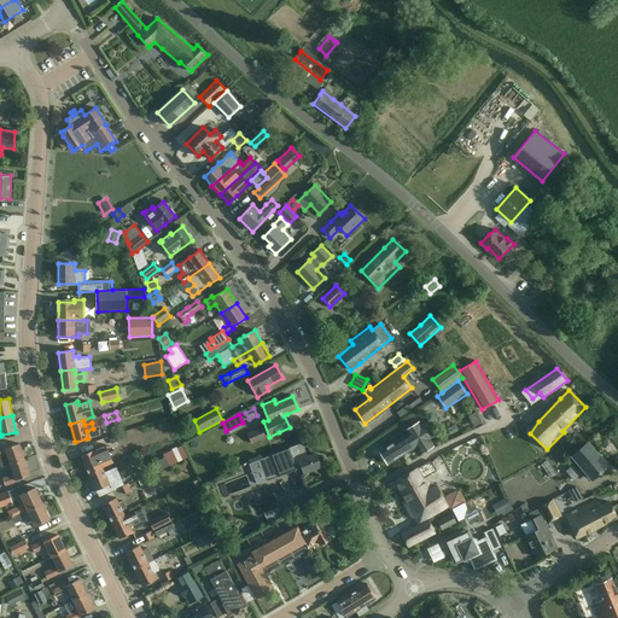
[(390,445),(380,452),(388,464),(398,458),(414,448),(417,447),(420,454),(426,450),(432,447),(429,439),(420,426),(419,423),(406,430),(409,435),(407,435),(390,445)]
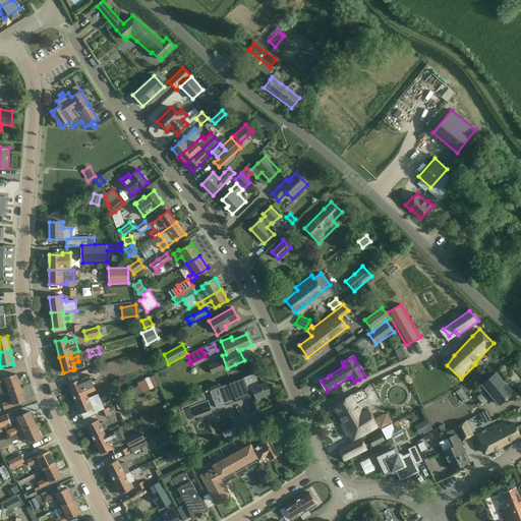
[(221,360),(208,365),(212,373),(225,368),(221,360)]
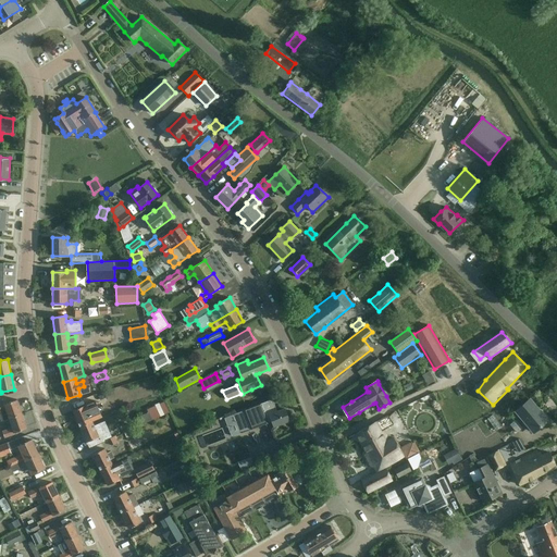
[(97,393),(95,387),(86,391),(89,397),(97,393)]
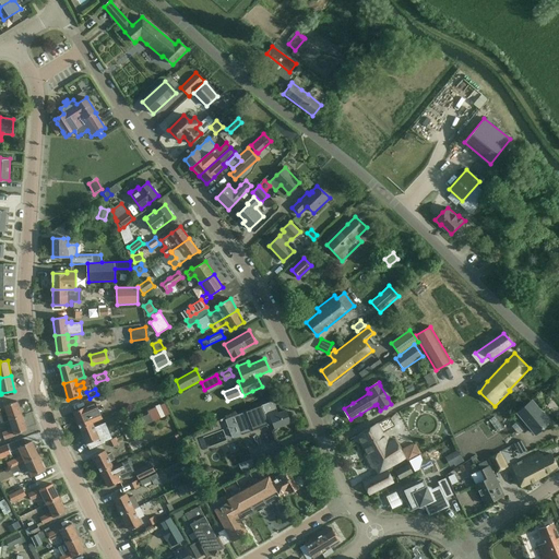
[(3,404),(0,405),(0,420),(1,423),(10,420),(22,416),(18,401),(4,405),(3,404)]
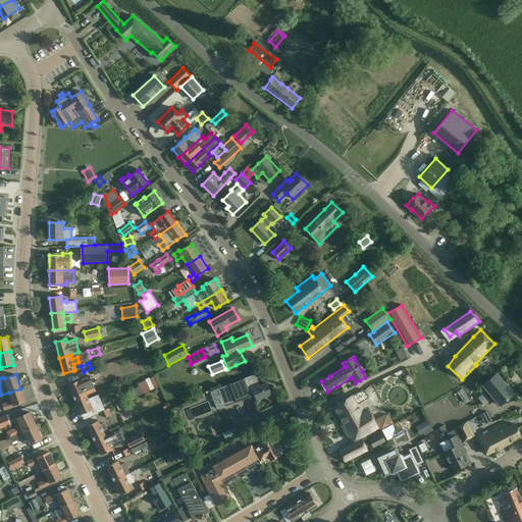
[(226,407),(236,403),(251,397),(251,396),(255,395),(257,400),(271,394),(267,383),(260,386),(255,374),(246,378),(235,382),(219,388),(226,407)]
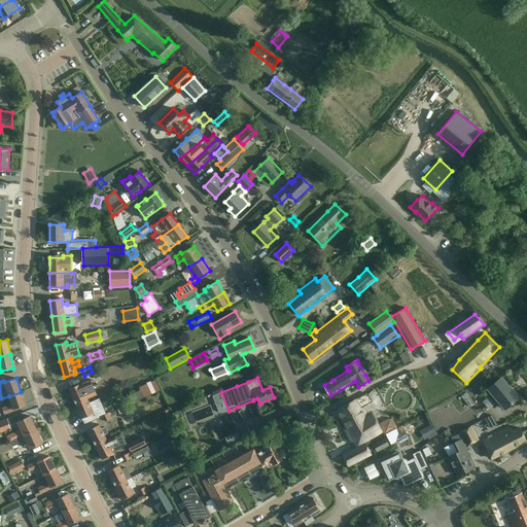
[(488,389),(504,409),(518,397),(501,378),(488,389)]
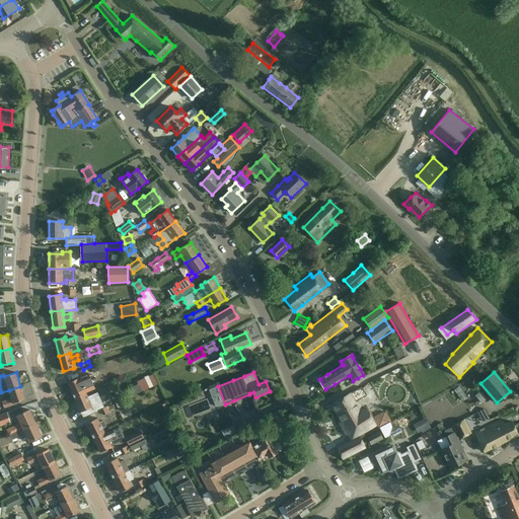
[(87,374),(68,382),(74,397),(86,392),(94,389),(87,374)]
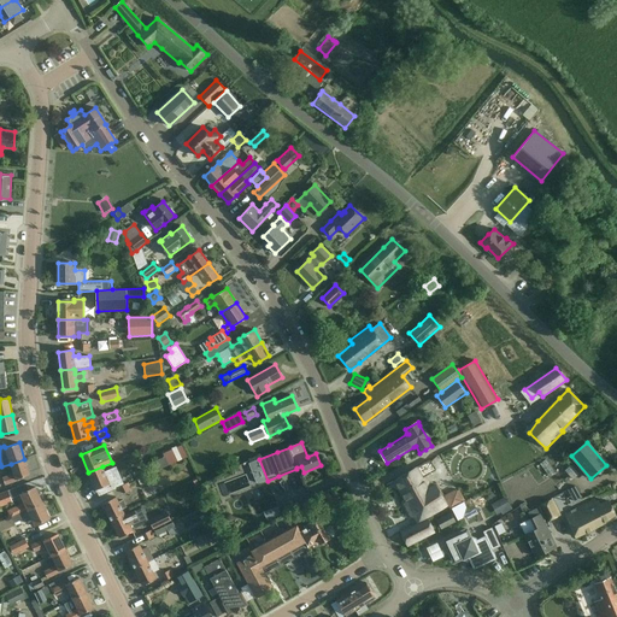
[(164,457),(152,463),(156,471),(188,457),(182,445),(177,447),(176,446),(171,448),(172,450),(163,453),(164,457)]
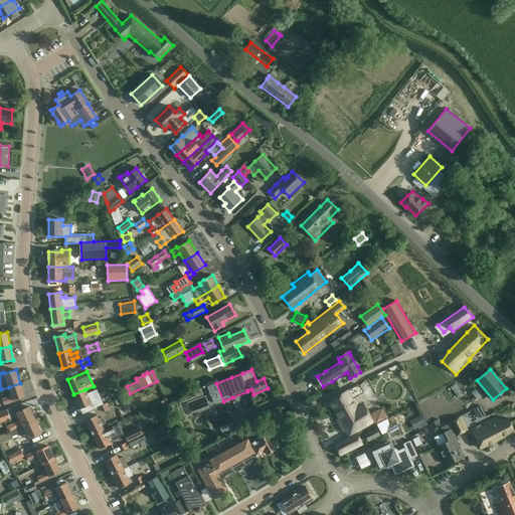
[(2,399),(4,404),(13,401),(13,400),(25,396),(20,383),(9,387),(12,395),(2,399)]
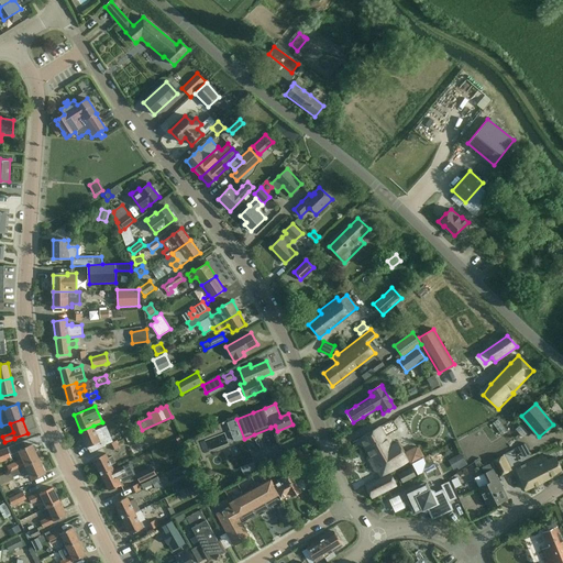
[(498,420),(493,423),(501,435),(506,431),(498,420)]
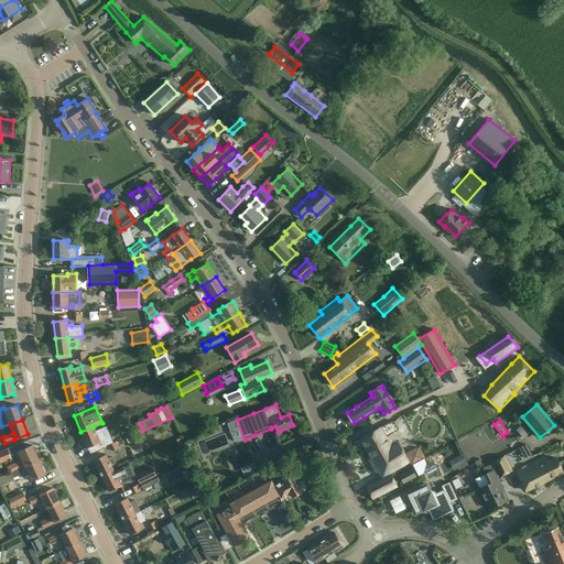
[(94,426),(80,432),(88,448),(100,443),(100,442),(104,440),(99,430),(95,431),(94,426)]
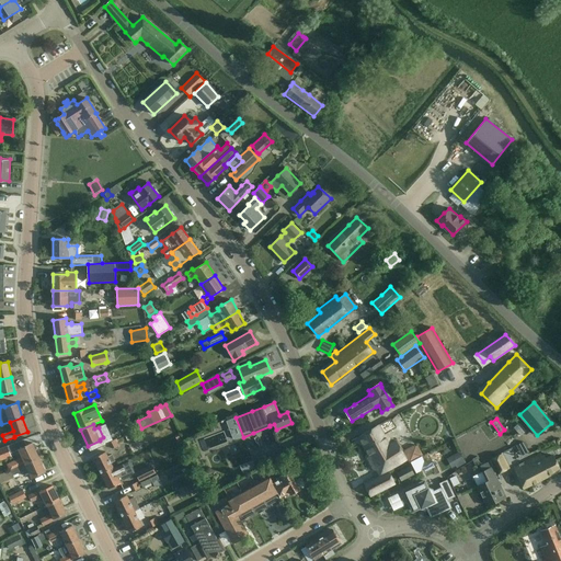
[(378,425),(368,432),(358,436),(379,476),(407,460),(396,441),(391,444),(387,434),(384,435),(378,425)]
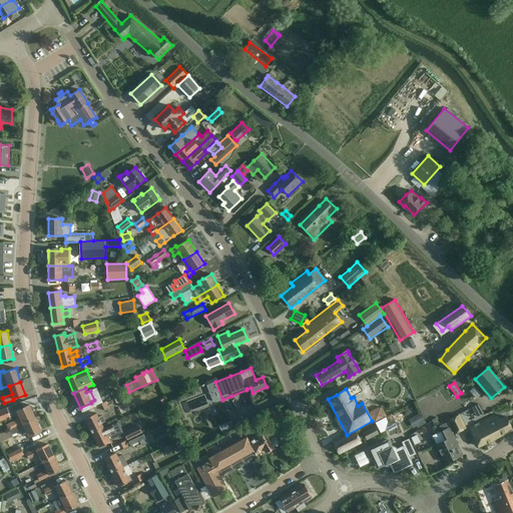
[(165,412),(169,410),(163,399),(160,400),(165,412)]
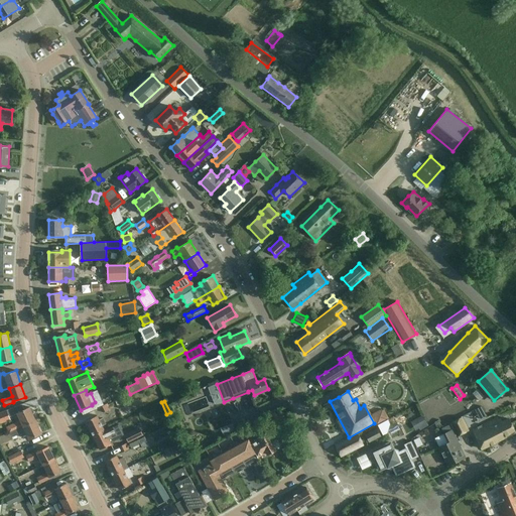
[(110,409),(108,404),(101,407),(103,413),(110,409)]
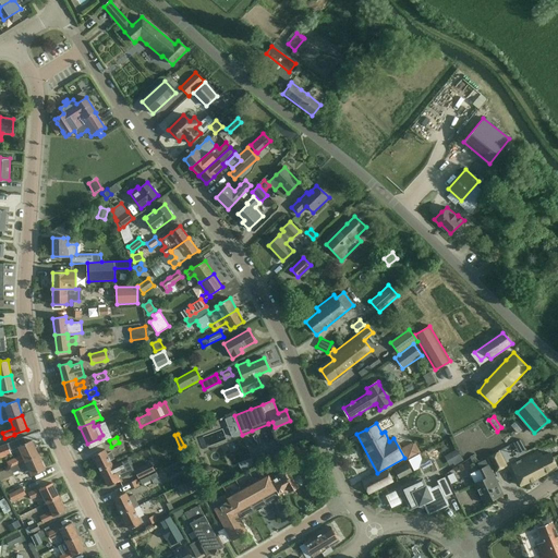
[(520,438),(513,441),(518,452),(525,450),(520,438)]
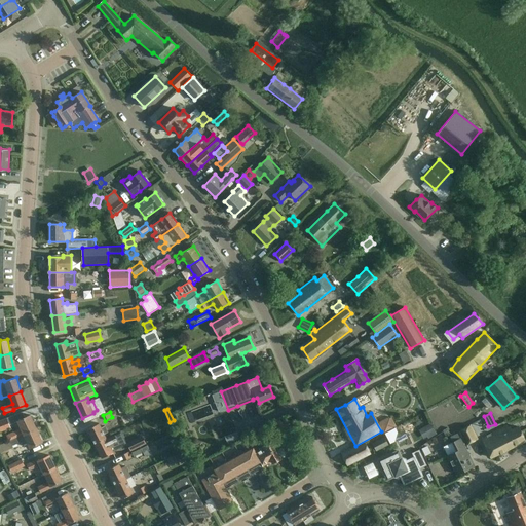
[(30,415),(21,419),(17,421),(24,435),(36,428),(30,415)]
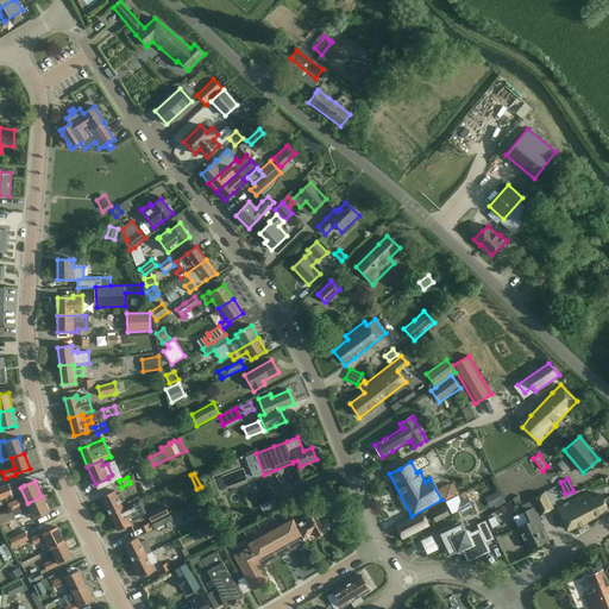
[(437,490),(444,503),(458,495),(457,495),(459,494),(453,483),(451,484),(450,483),(437,490)]
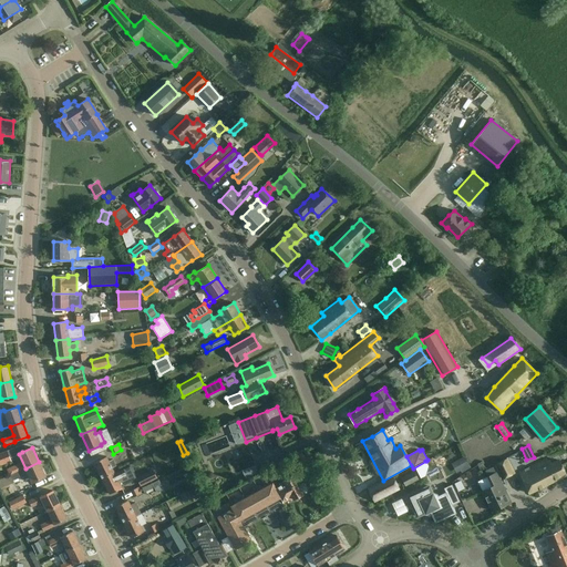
[(0,452),(0,465),(10,462),(7,451),(0,452)]
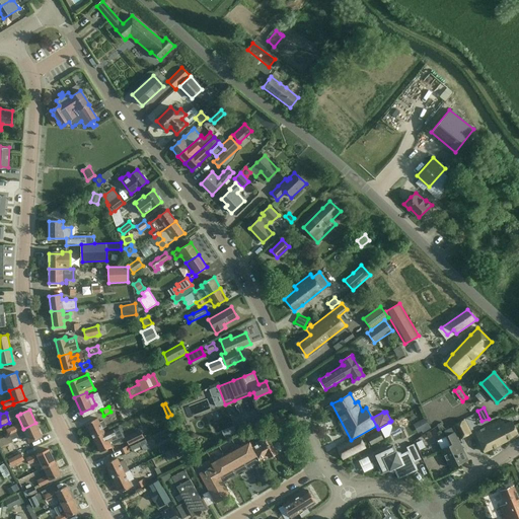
[(173,422),(171,417),(162,421),(165,427),(173,422)]
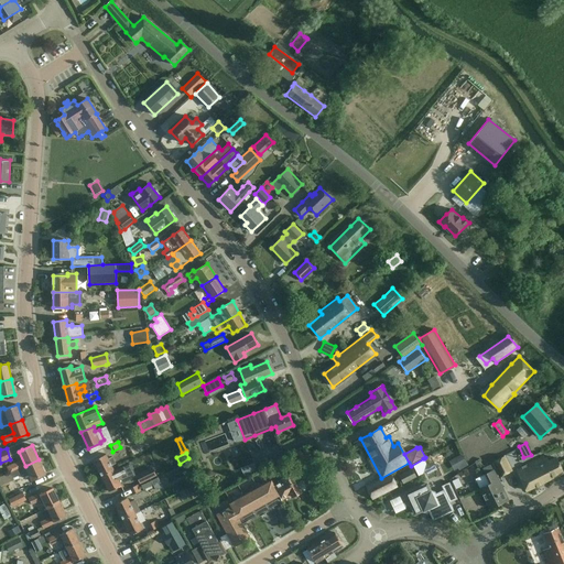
[(94,461),(101,476),(114,470),(111,466),(116,463),(112,457),(108,459),(106,454),(94,461)]
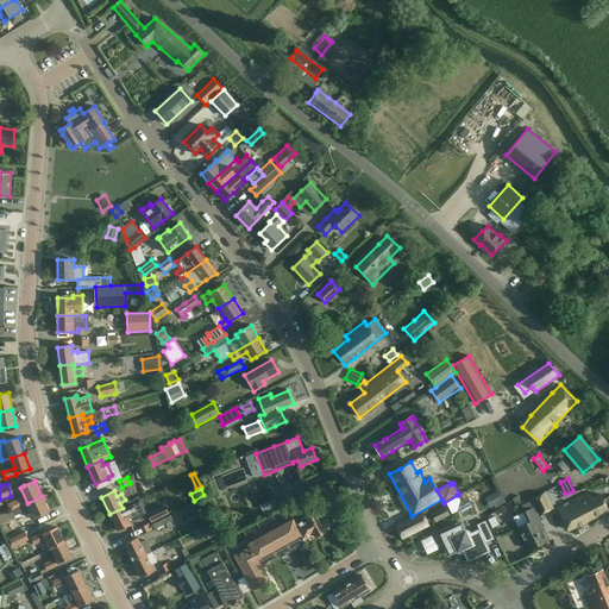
[(491,494),(485,498),(490,508),(495,506),(496,508),(506,503),(498,490),(491,494)]
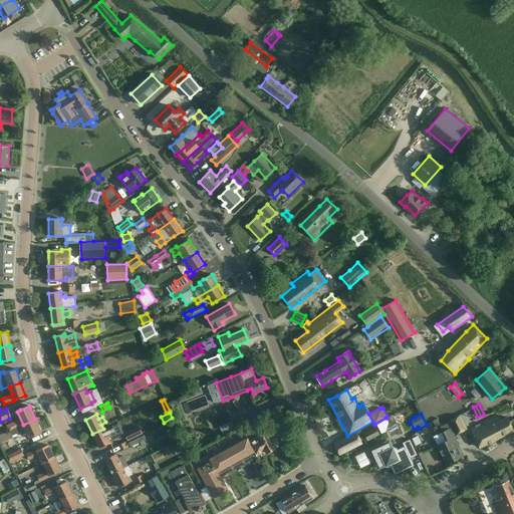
[(460,416),(449,421),(455,435),(466,429),(460,416)]
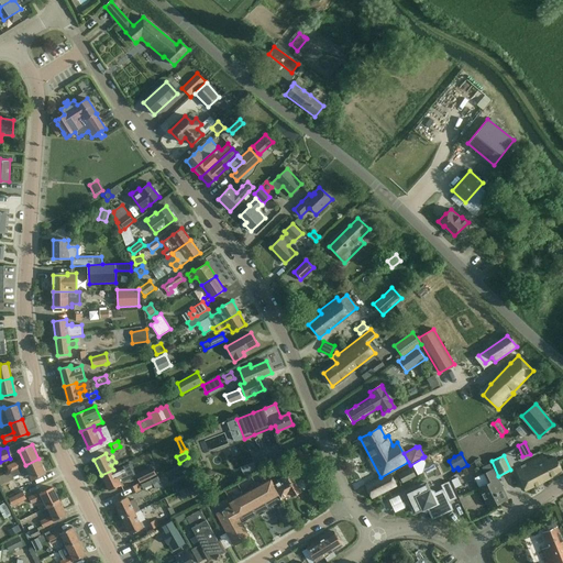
[(562,472),(558,462),(554,457),(545,462),(542,456),(516,470),(526,490),(562,472)]
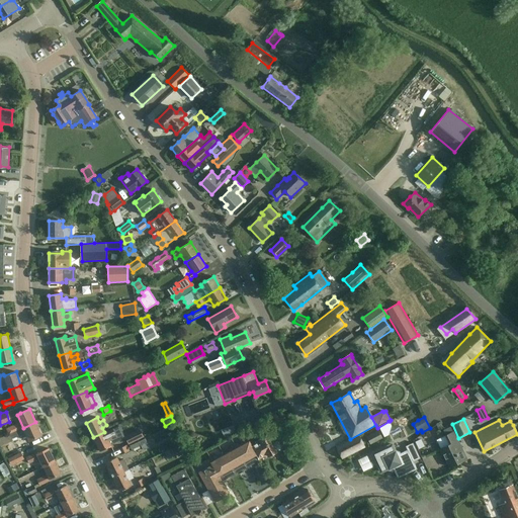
[(29,441),(32,439),(41,435),(35,422),(23,428),(15,431),(10,434),(12,439),(25,433),(29,441)]
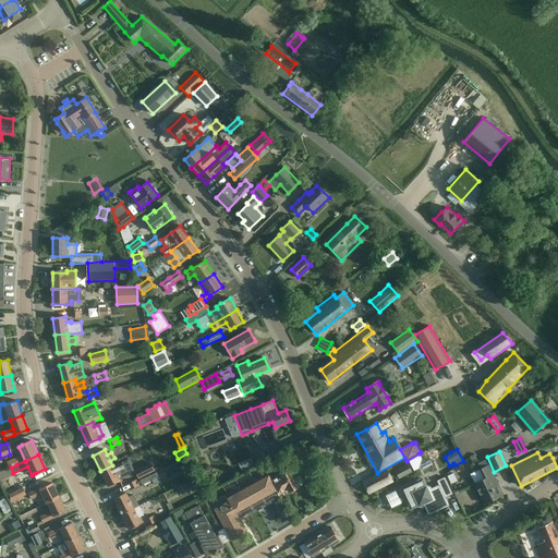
[(112,465),(100,471),(108,486),(120,481),(118,475),(126,471),(122,461),(112,465)]
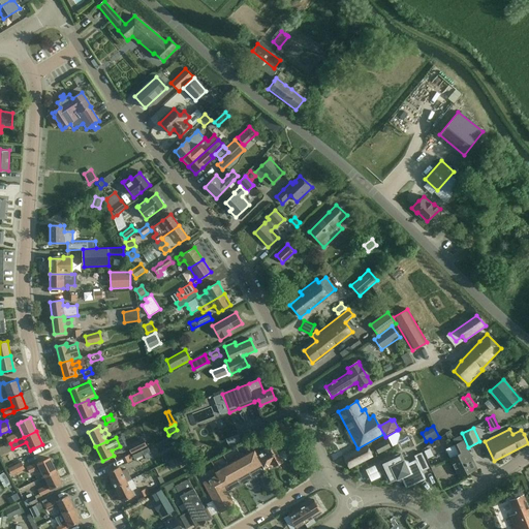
[(147,445),(143,438),(128,446),(131,454),(147,445)]
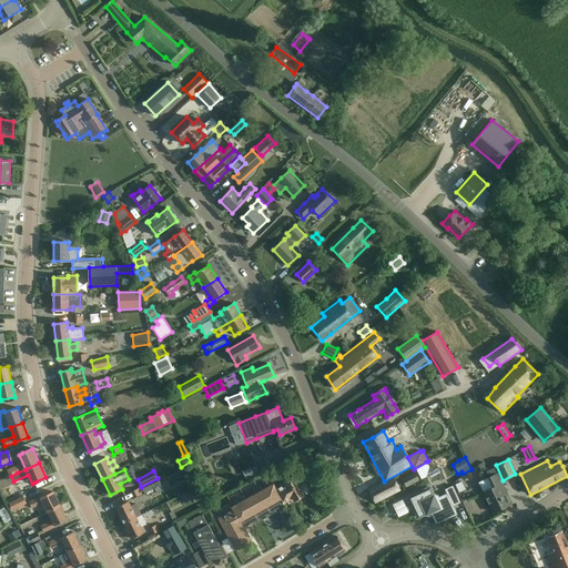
[(418,480),(415,473),(402,479),(406,487),(418,480)]
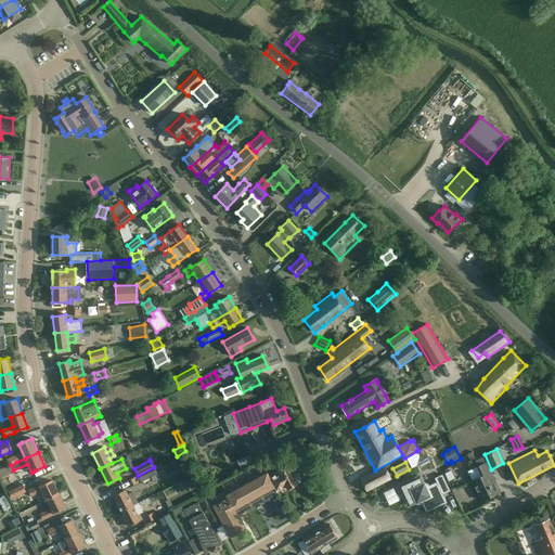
[(275,476),(270,478),(278,492),(286,487),(287,489),(296,483),(296,482),(301,480),(297,473),(292,476),(286,466),(285,466),(283,463),(276,466),(279,472),(274,474),(275,476)]
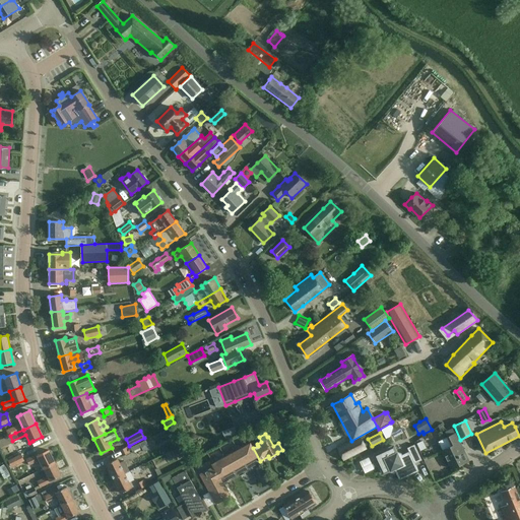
[(455,434),(446,438),(438,442),(451,469),(462,463),(457,453),(463,450),(455,434)]
